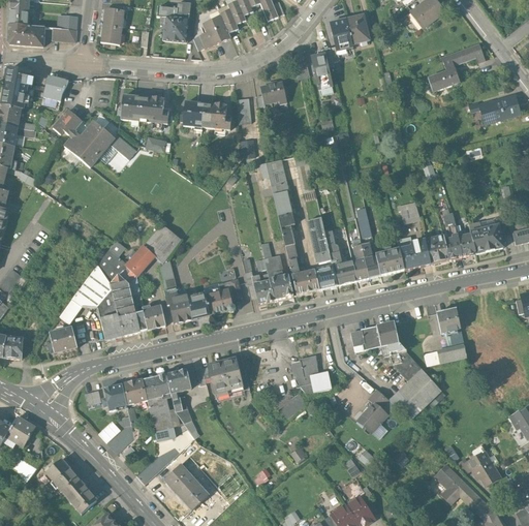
[(10,0),(9,23),(27,24),(29,0),(10,0)]
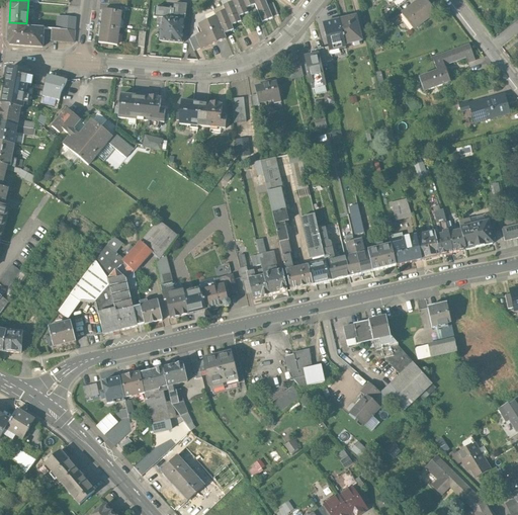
[(233,0),(223,3),(225,8),(231,23),(241,19),(239,14),(233,0)]
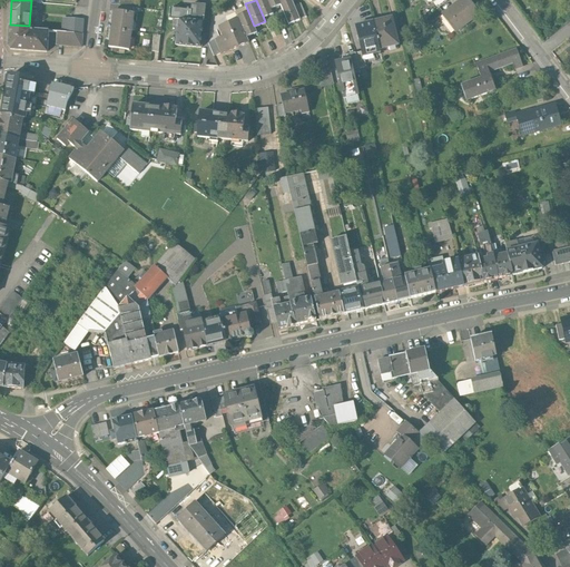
[(271,7),(267,0),(256,0),(263,16),(273,12),(271,7)]
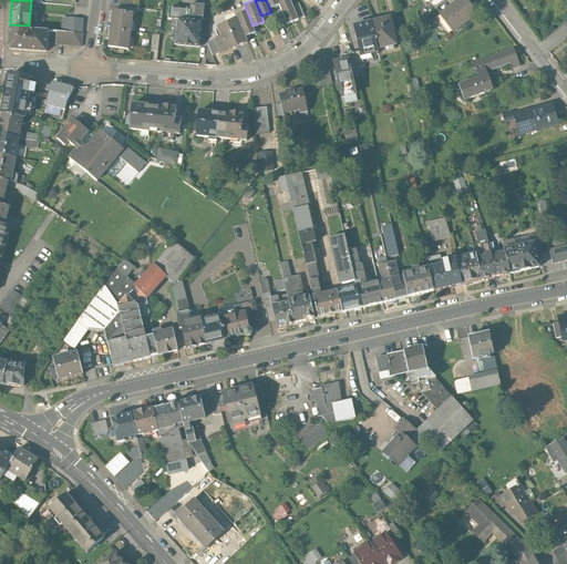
[(279,0),(279,2),(288,21),(298,17),(294,4),(291,0),(279,0)]
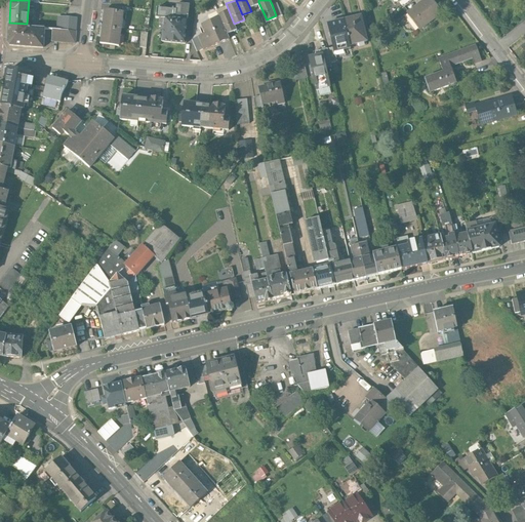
[(420,0),(408,10),(406,11),(407,11),(419,28),(442,10),(434,0),(420,0)]
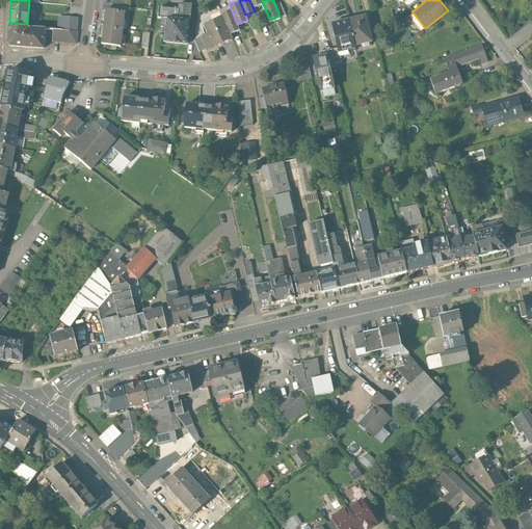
[(178,7),(158,5),(157,16),(161,17),(161,21),(165,21),(164,38),(169,40),(170,42),(171,43),(173,44),(175,44),(176,44),(178,44),(179,42),(179,41),(186,42),(190,18),(191,2),(179,1),(178,7)]
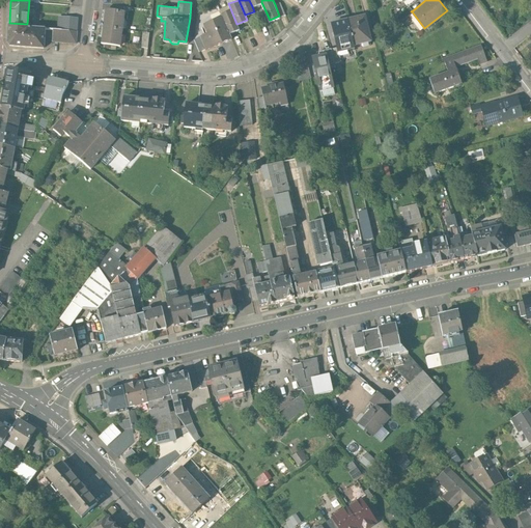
[(280,2),(275,4),(279,16),(284,14),(280,2)]
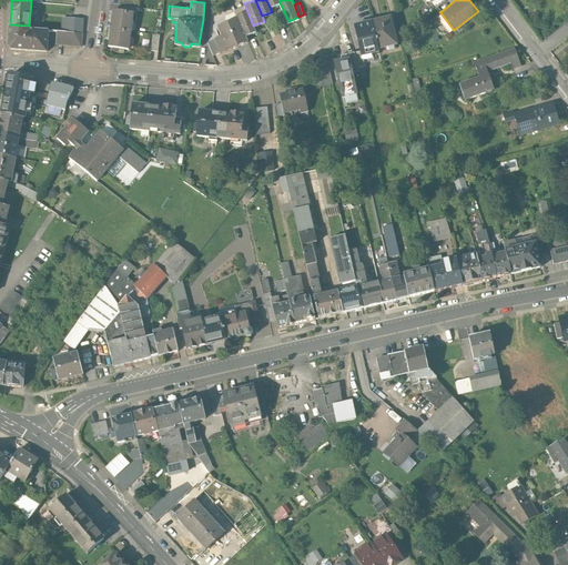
[(437,6),(426,14),(430,20),(440,12),(439,12),(442,11),(437,6)]
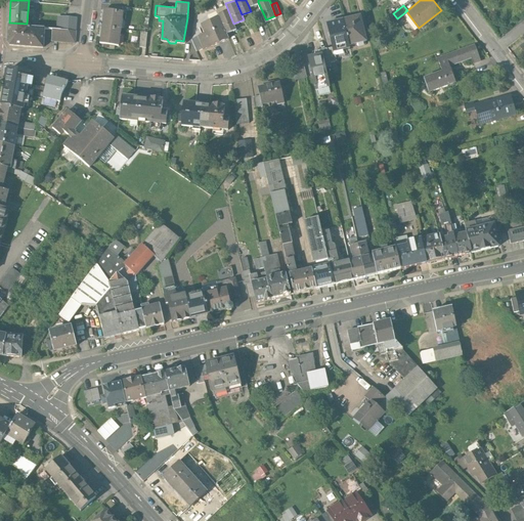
[(110,8),(104,7),(102,24),(121,27),(123,10),(122,9),(110,8)]
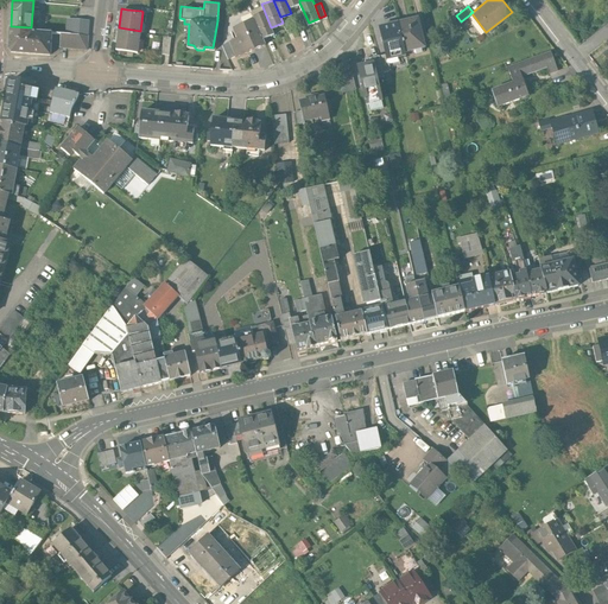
[(264,10),(253,14),(254,18),(263,37),(273,33),(271,27),(264,10)]
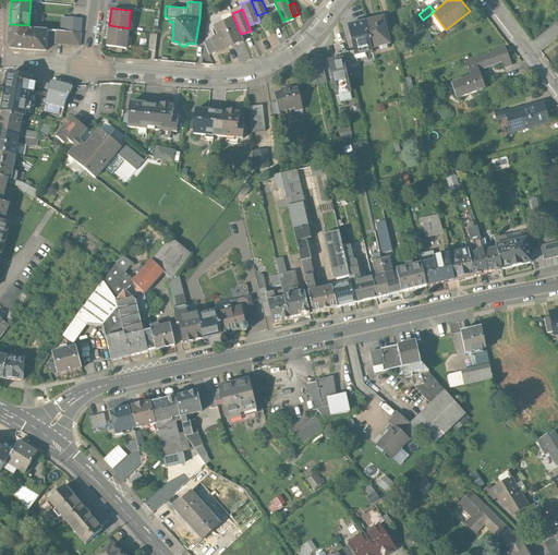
[(82,16),(61,14),(60,28),(69,29),(81,31),(82,16)]
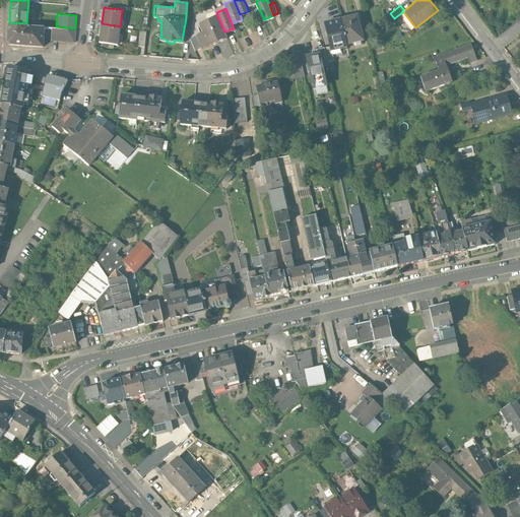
[(358,14),(340,18),(346,43),(363,39),(358,14)]
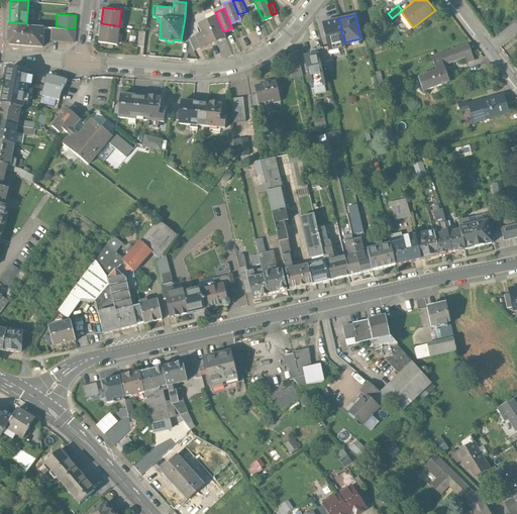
[(216,15),(198,22),(202,31),(195,33),(200,45),(201,46),(225,35),(223,31),(216,15)]
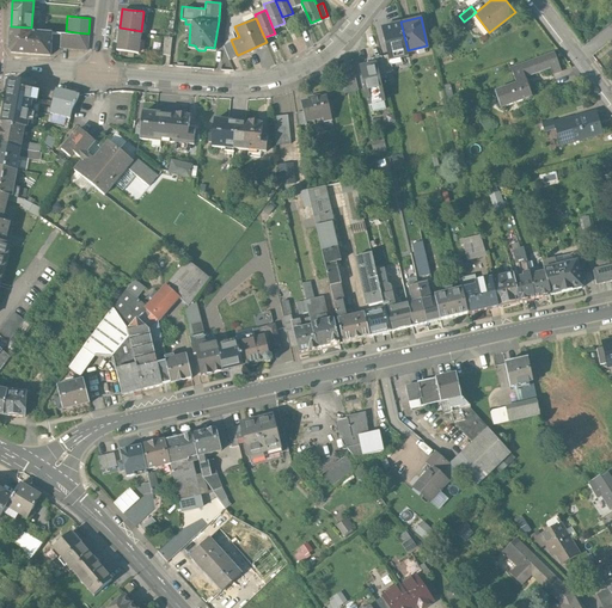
[(401,22),(383,25),(389,53),(390,59),(391,59),(392,66),(403,63),(401,56),(409,54),(408,50),(401,22)]
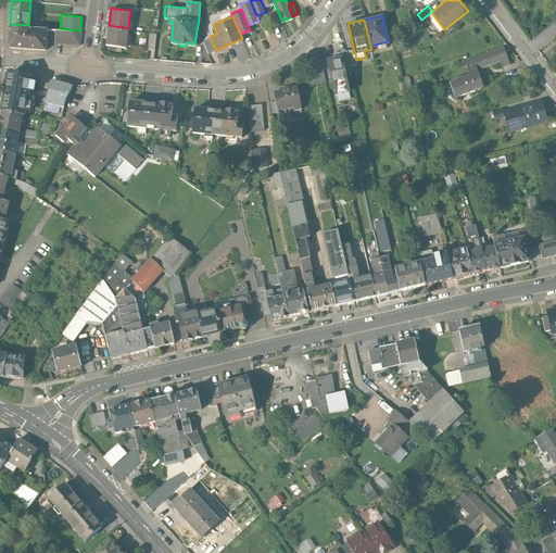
[(28,25),(10,24),(8,41),(11,45),(45,48),(45,47),(46,27),(28,25)]
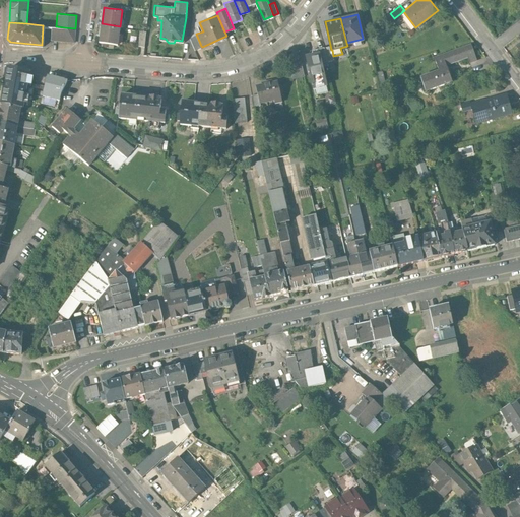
[(120,26),(102,23),(100,40),(118,43),(120,26)]
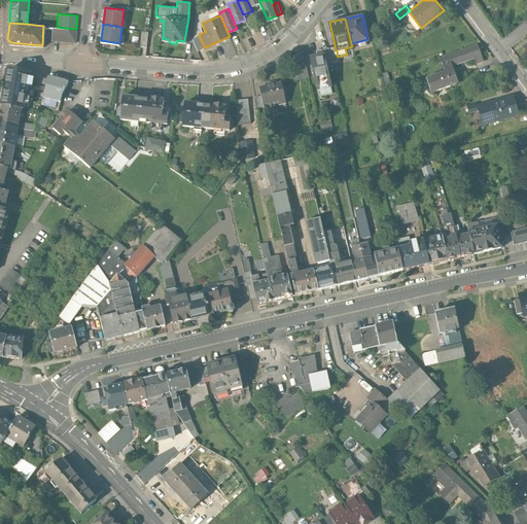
[(75,40),(51,38),(53,27),(43,26),(42,44),(67,47),(75,41),(75,40)]
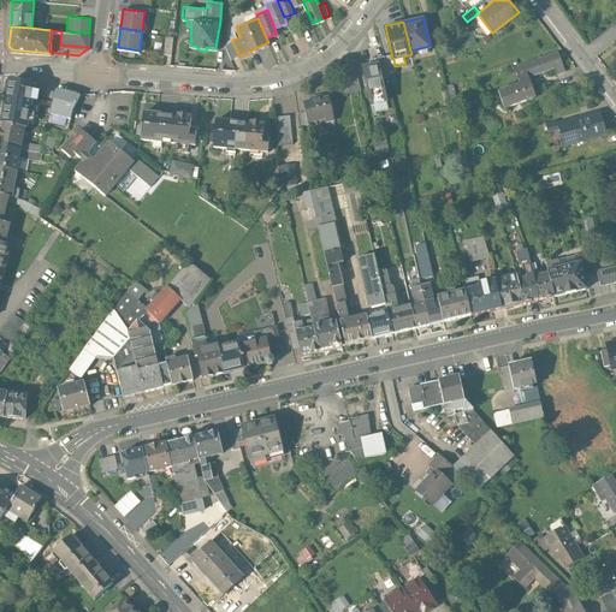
[(66,31),(61,31),(60,45),(88,47),(89,34),(76,33),(66,31)]
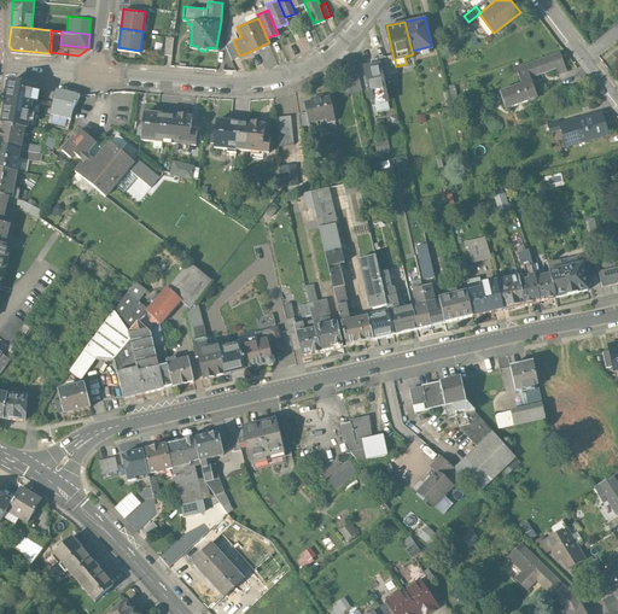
[(233,40),(226,44),(232,58),(239,54),(233,40)]
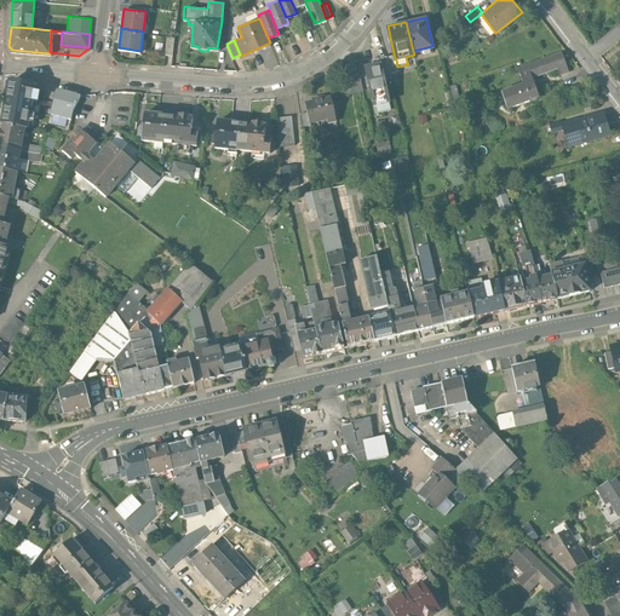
[(527,64),(532,75),(557,67),(560,73),(568,70),(562,52),(527,64)]
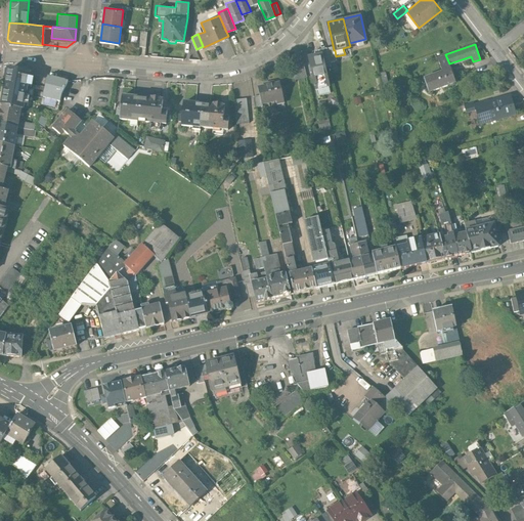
[(334,50),(333,45),(326,47),(330,60),(337,59),(336,56),(335,50),(334,50)]
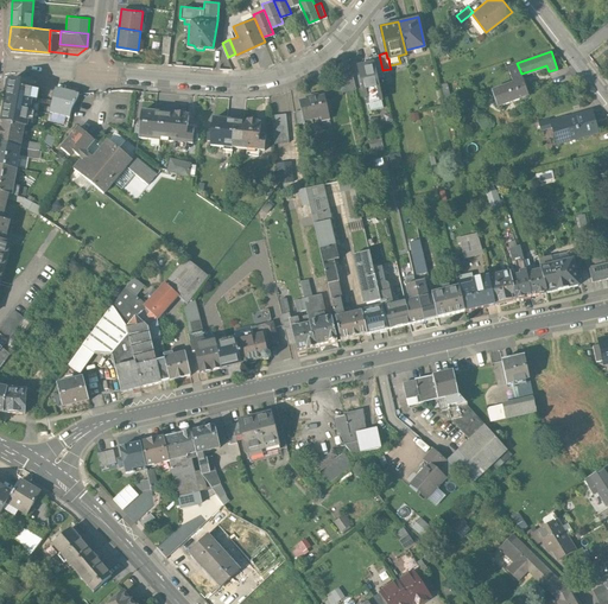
[(372,56),(373,61),(378,77),(384,75),(382,70),(379,55),(372,56)]
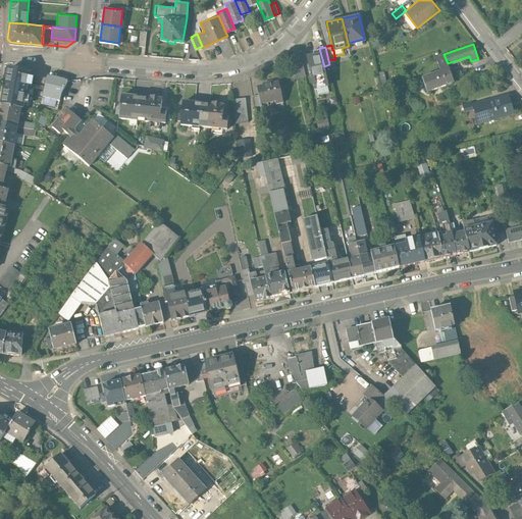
[(324,66),(320,52),(306,56),(315,91),(329,87),(324,66)]
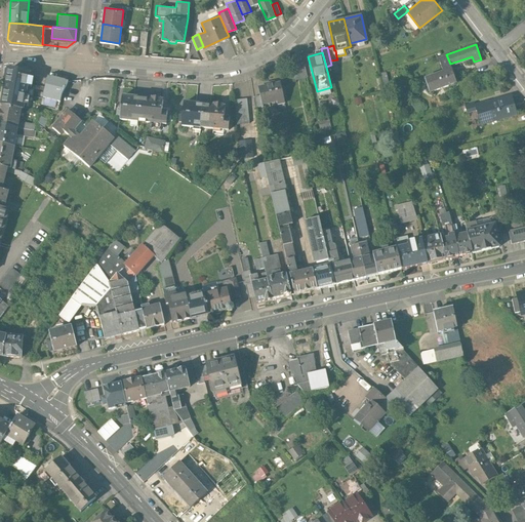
[(429,90),(456,81),(450,64),(446,54),(439,57),(443,71),(425,77),(429,90)]
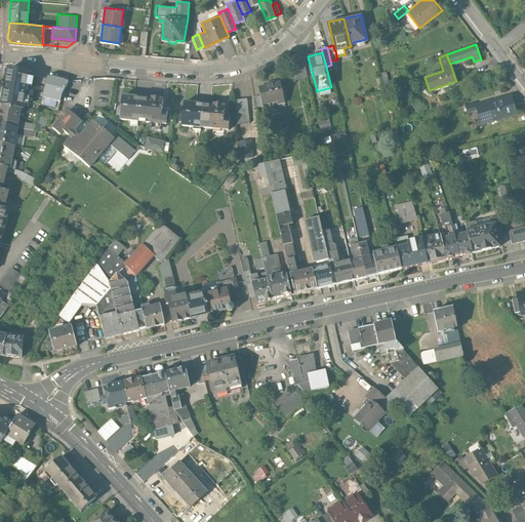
[(308,76),(304,62),(291,65),(295,79),(308,76)]
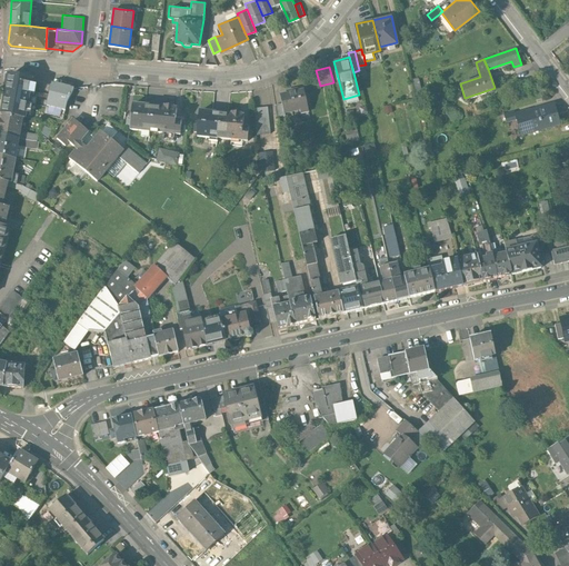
[(35,80),(9,75),(2,112),(22,116),(26,117),(30,92),(32,92),(35,80)]
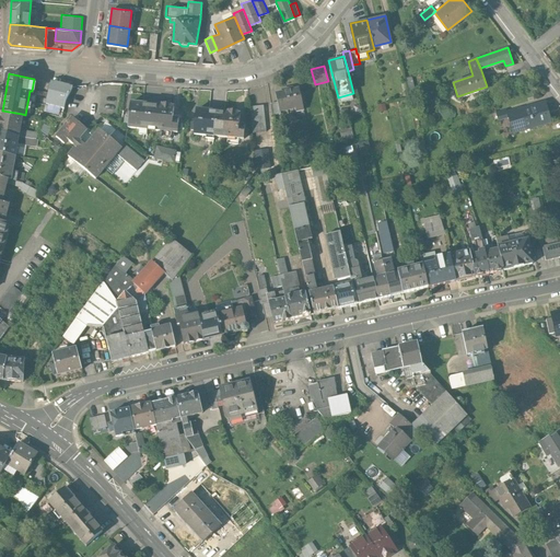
[(72,85),(50,79),(46,102),(63,105),(66,99),(72,85)]
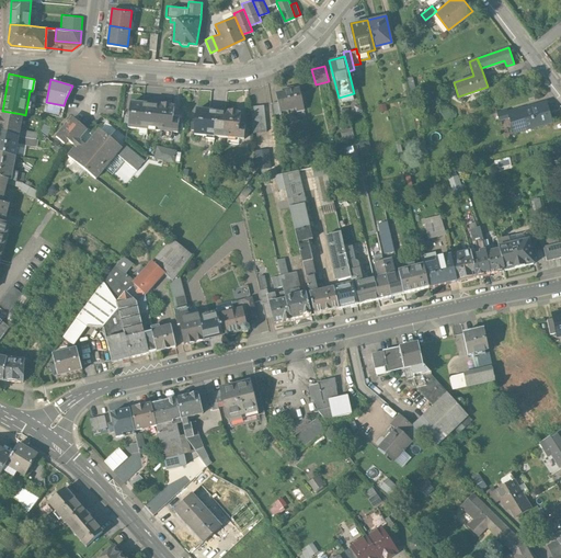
[(299,87),(294,89),(293,87),(282,89),(283,91),(276,92),(278,101),(281,110),(294,106),(304,104),(299,87)]
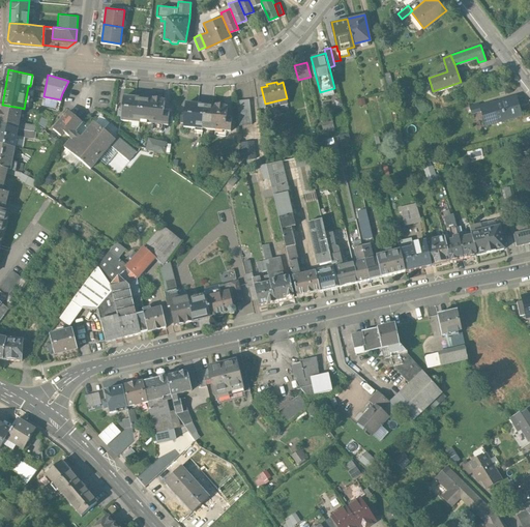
[(148,120),(150,97),(124,94),(123,105),(119,105),(118,114),(123,114),(122,119),(142,121),(142,120),(148,120)]
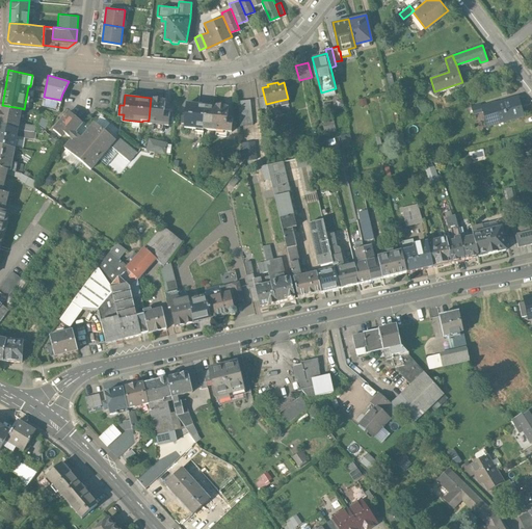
[(154,98),(151,98),(149,121),(154,122),(153,129),(162,129),(163,123),(168,123),(169,112),(164,111),(165,100),(161,99),(162,97),(155,96),(154,98)]
